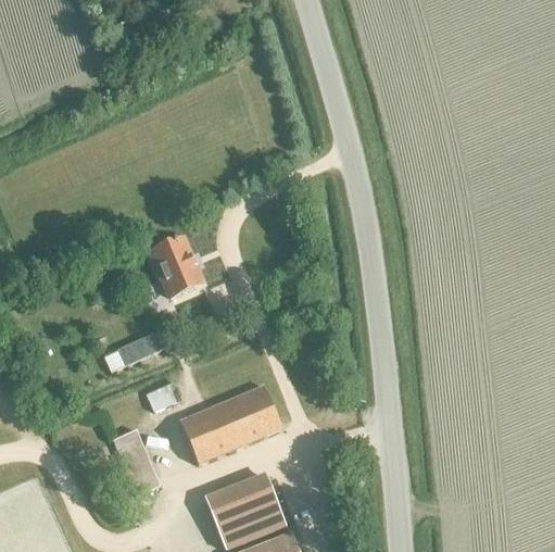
[(197,266),(196,266),(190,255),(191,254),(184,236),(151,250),(171,298),(204,284),(197,266)]
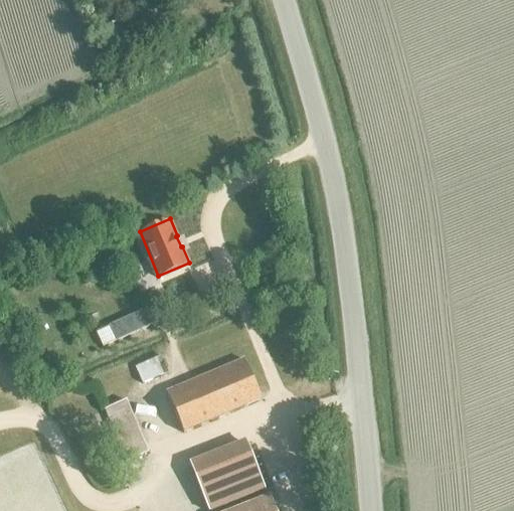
[(136,363),(143,380),(168,368),(167,364),(179,358),(172,343),(160,349),(162,353),(136,363)]
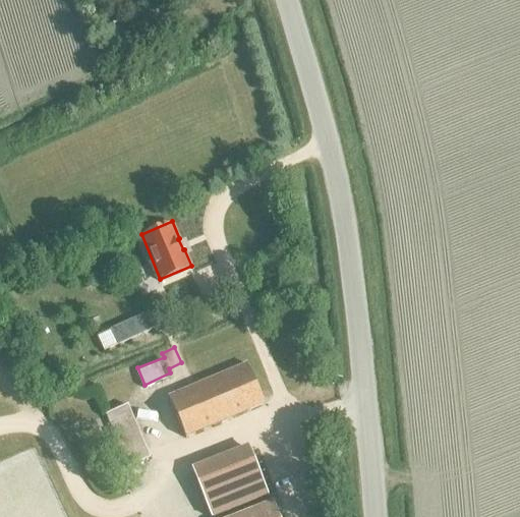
[(169,394),(186,436),(265,402),(247,361),(169,394)]
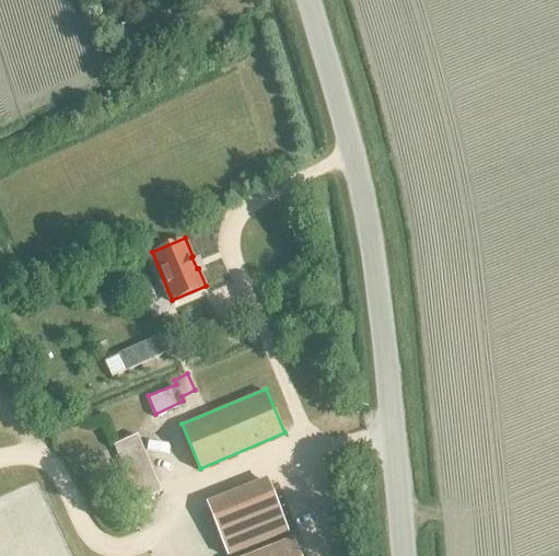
[(115,442),(139,499),(162,490),(138,432),(115,442)]
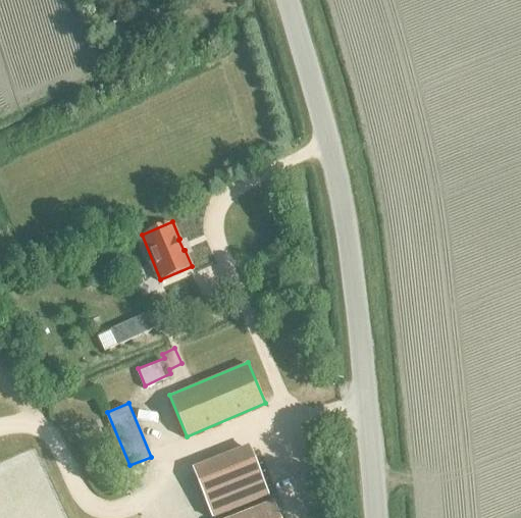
[(192,465),(212,516),(270,491),(250,442),(192,465)]
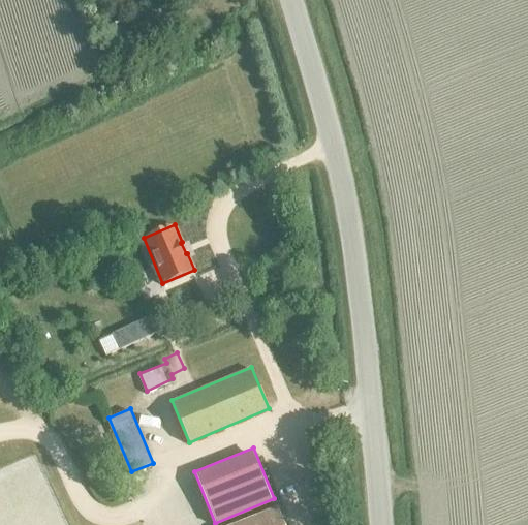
[(226,524),(285,524),(278,504),(226,524)]
